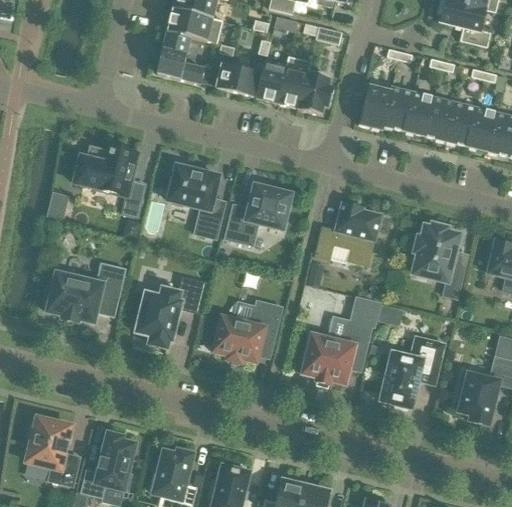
[(173,0),(172,7),(212,17),(217,0),(173,0)]
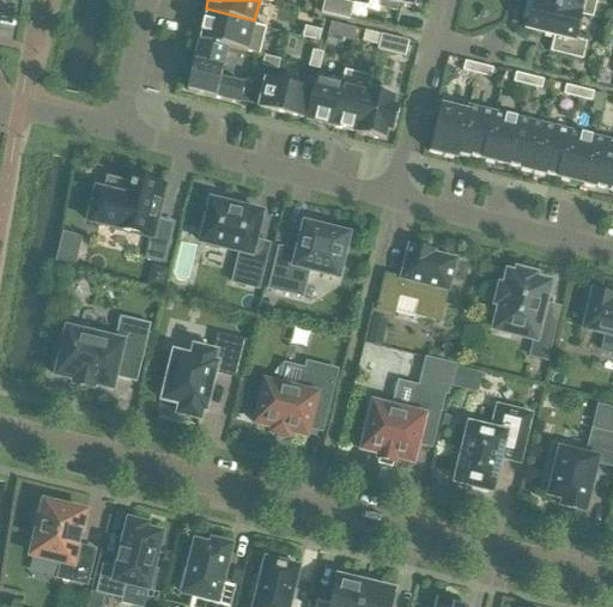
[(323,0),(321,8),(350,16),(354,0),(323,0)]
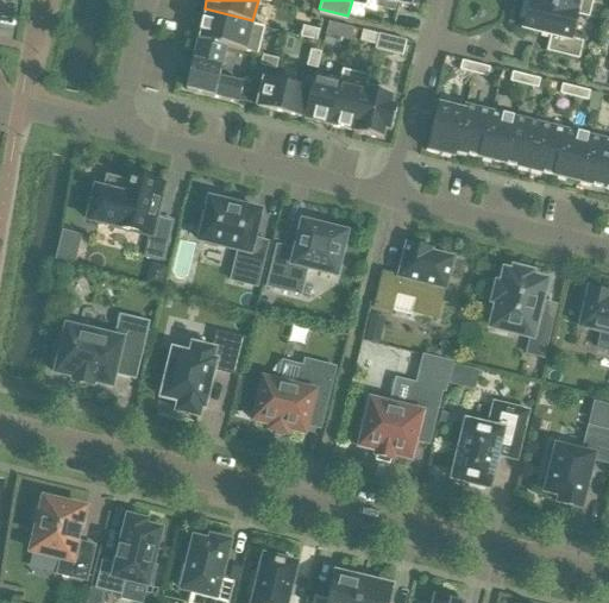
[(590,13),(538,0),(522,0),(520,14),(526,16),(523,25),(551,32),(547,48),(579,56),(590,13)]
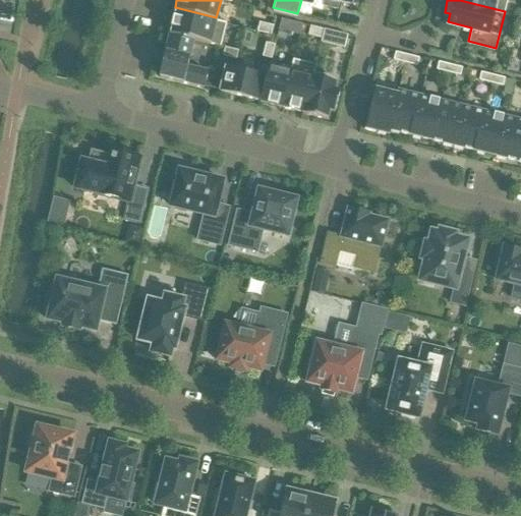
[(460,0),(505,11),(507,0),(460,0)]
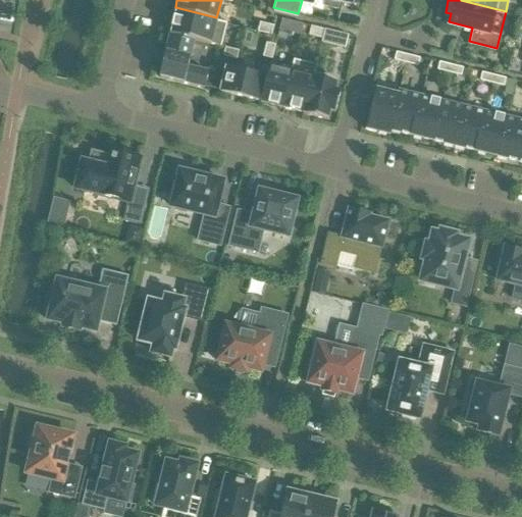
[(175,7),(169,31),(195,37),(194,38),(220,44),(226,20),(216,17),(175,7)]
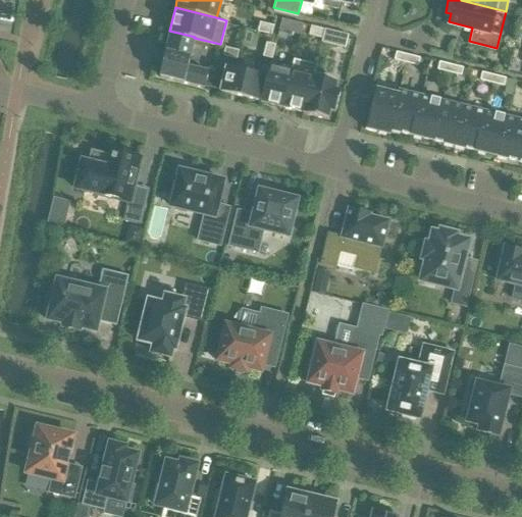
[(300,30),(303,20),(296,18),(292,17),(290,28),(300,30)]
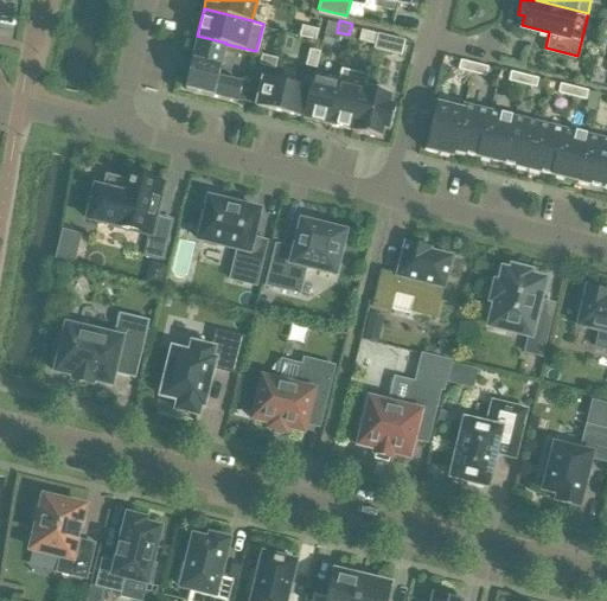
[(319,26),(302,21),(300,32),(317,37),(319,26)]
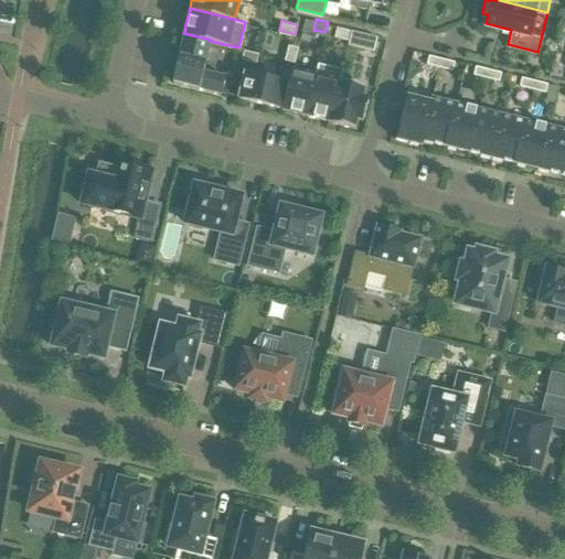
[(333,33),(349,36),(351,28),(337,23),(333,33)]
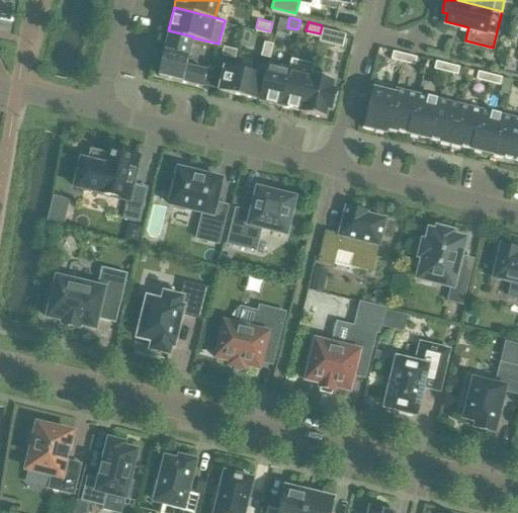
[(341,44),(345,31),(322,25),(320,33),(319,37),(341,44)]
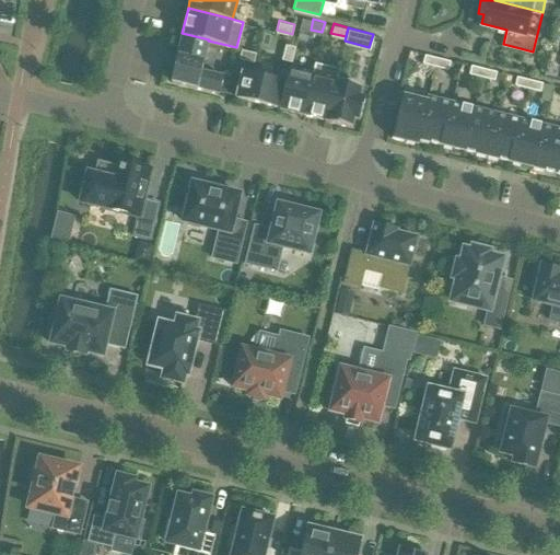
[(209,39),(182,33),(171,79),(220,91),(220,90),(219,90),(223,73),(201,68),(208,41),(209,39)]
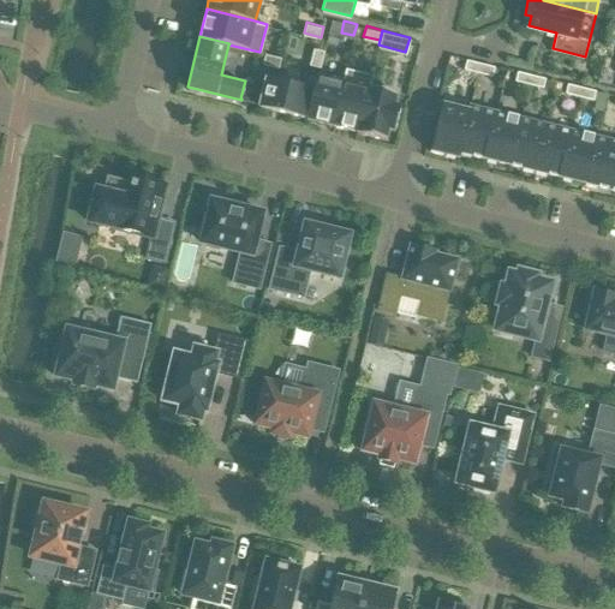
[(324,49),(314,47),(310,63),(321,65),(324,49)]
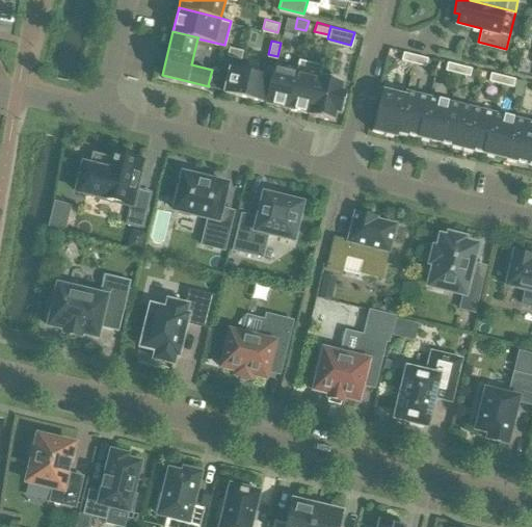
[(241,56),(243,48),(230,45),(228,53),(241,56)]
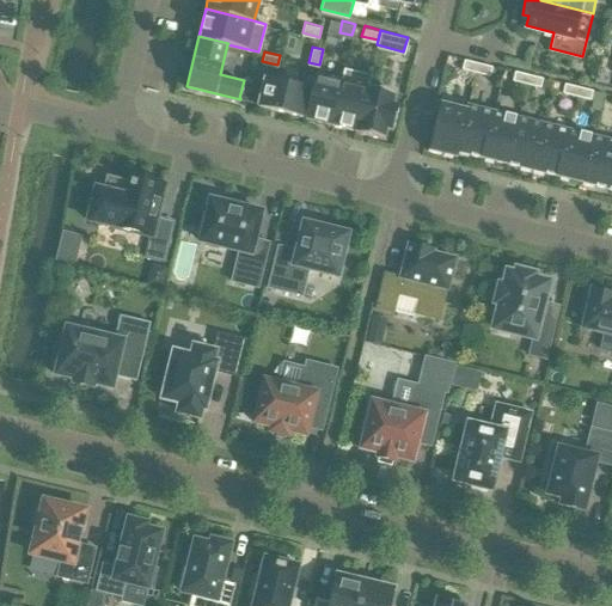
[(476,69),(478,60),(464,57),(463,66),(476,69)]
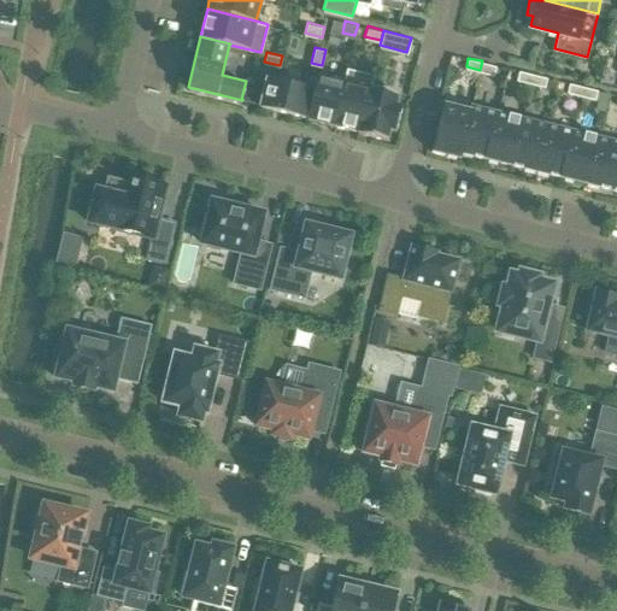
[(482,60),(480,70),(494,74),(497,64),(482,60)]
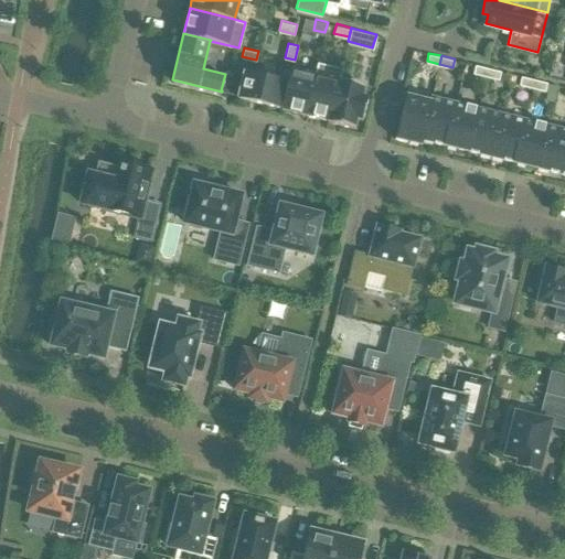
[(340,77),(342,65),(319,60),(316,73),(307,114),(330,120),(340,77)]
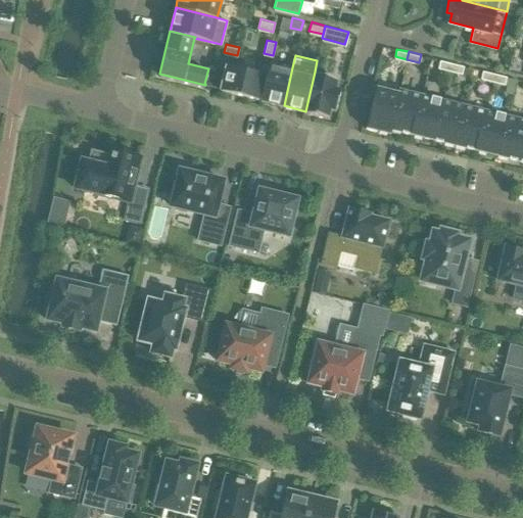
[(450,69),(452,61),(440,58),(438,66),(450,69)]
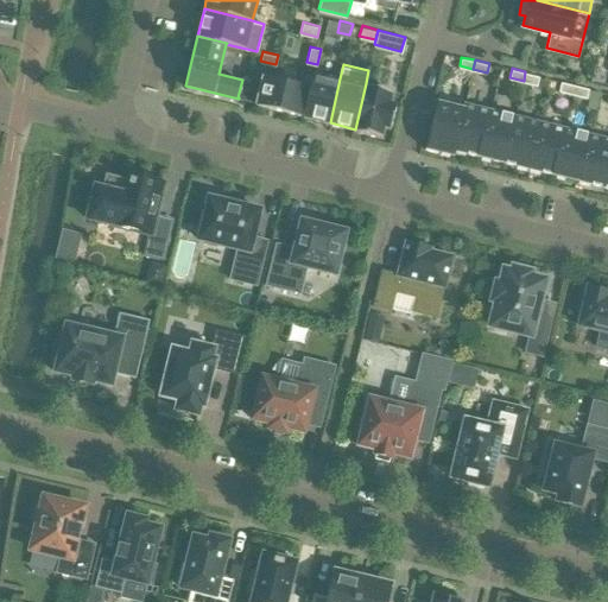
[(314,71),(310,86),(303,114),(303,115),(308,116),(330,122),(340,78),(314,71)]
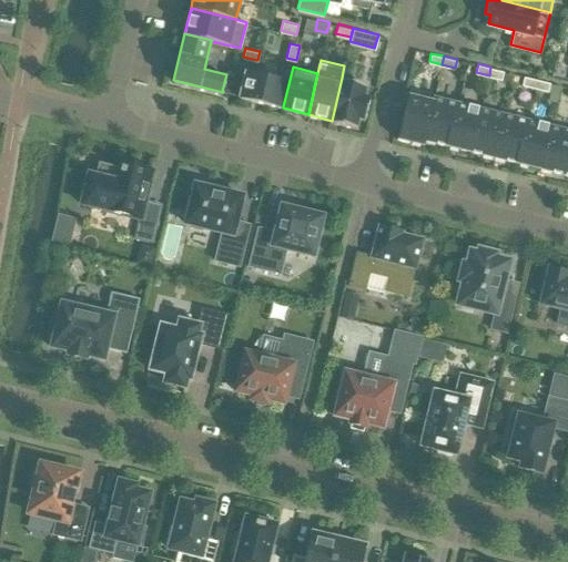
[(490,67),(489,75),(501,79),(504,70),(490,67)]
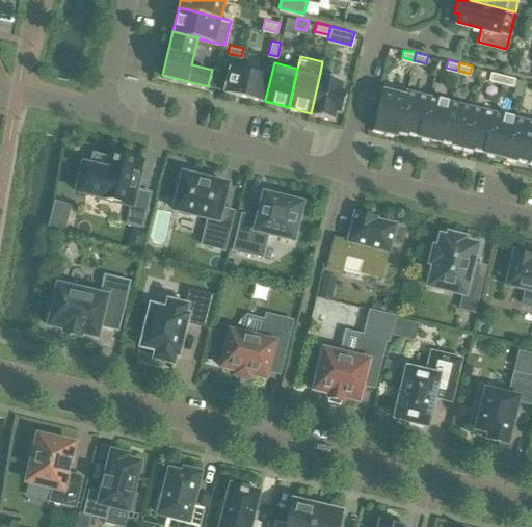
[(265,100),(271,75),(230,64),(224,89),(223,89),(265,100)]
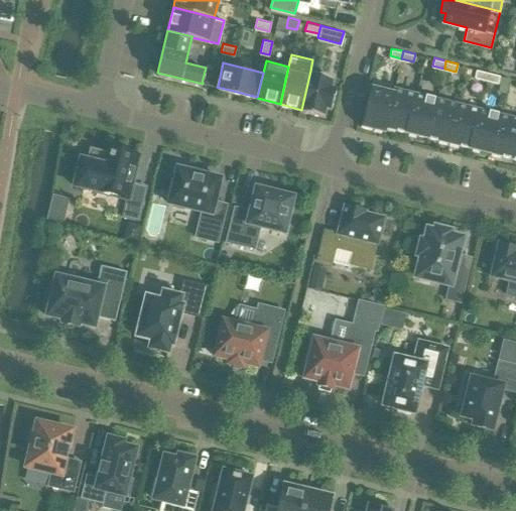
[(486,79),(488,71),(477,68),(475,76),(486,79)]
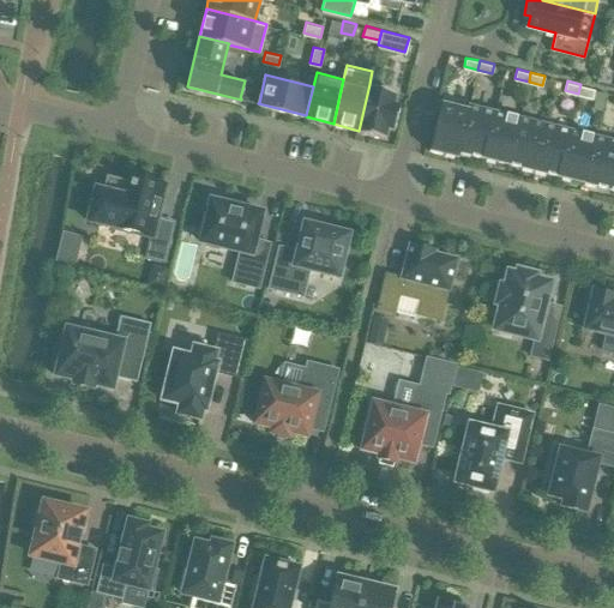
[(385,137),(387,126),(395,128),(401,103),(393,102),(397,91),(369,84),(359,131),(385,137)]
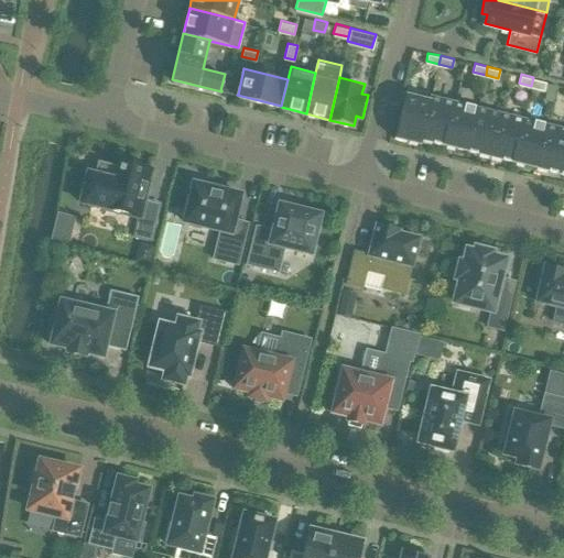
[(533,77),(531,86),(544,89),(546,80),(533,77)]
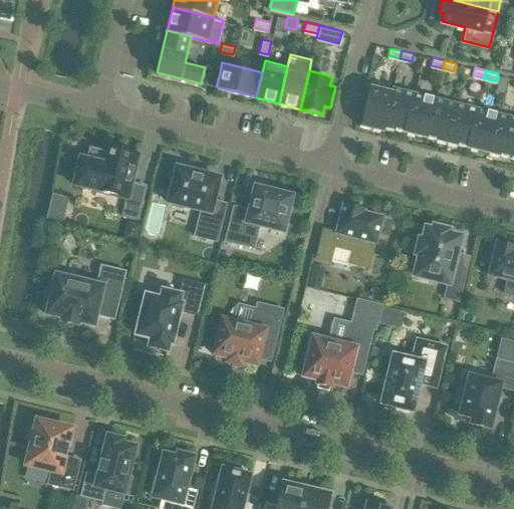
[(392,89),(391,89),(370,84),(360,123),(383,130),(384,125),(382,124),(392,89)]
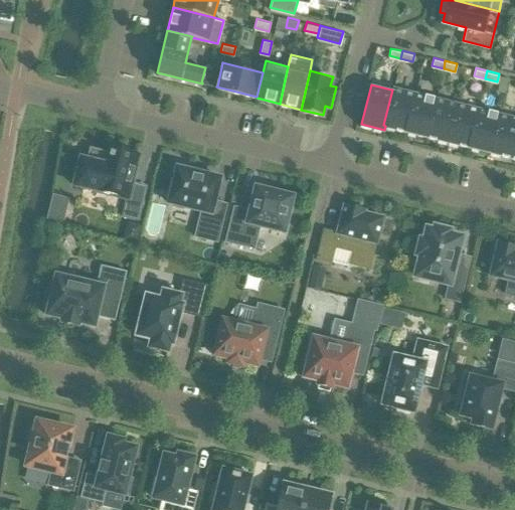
[(405,131),(414,91),(392,86),(391,90),(392,90),(383,125),(385,126),(405,131)]
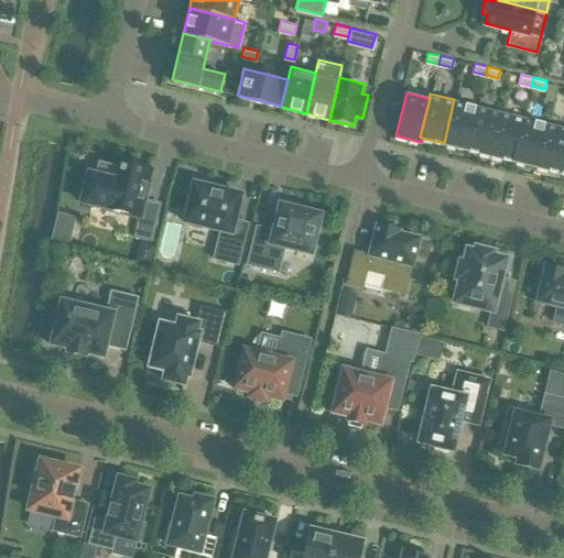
[(467,149),(477,105),(454,99),(444,143),(467,149)]
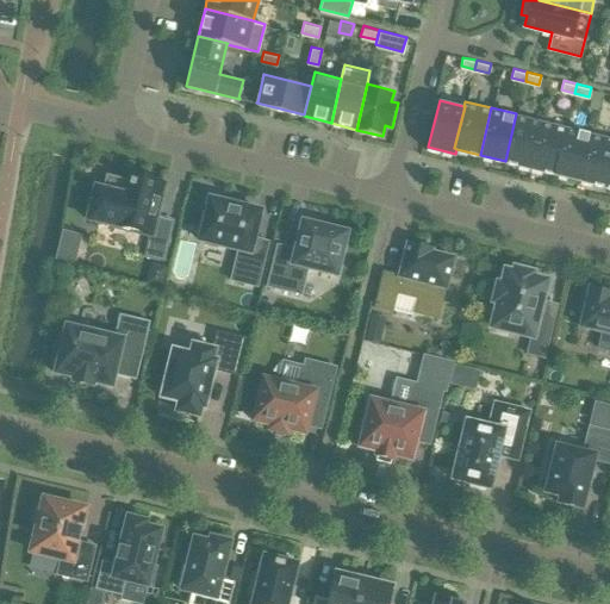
[(530,167),(541,120),(516,113),(505,161),(530,167)]
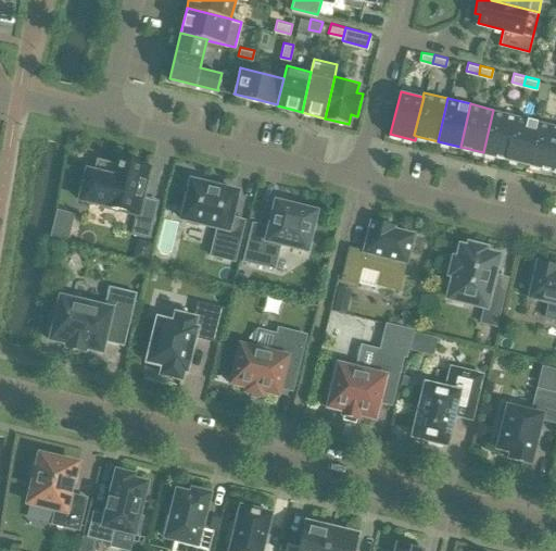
[(506,158),(517,115),(493,110),(483,152),(506,158)]
